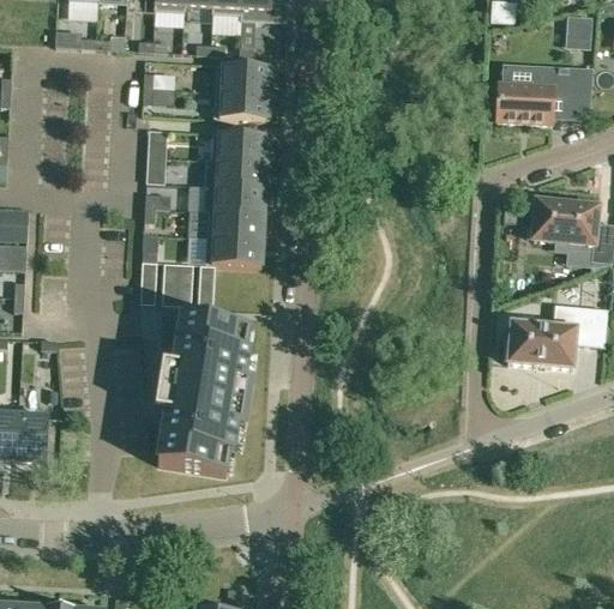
[(184,7),(184,0),(154,0),(154,11),(185,13),(185,7),(184,7)]
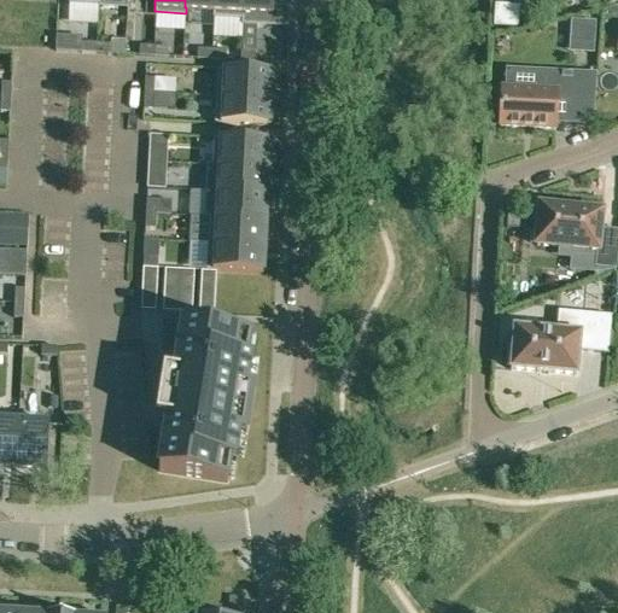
[(214,0),(214,9),(213,9),(213,15),(242,16),(243,16),(243,0),(214,0)]
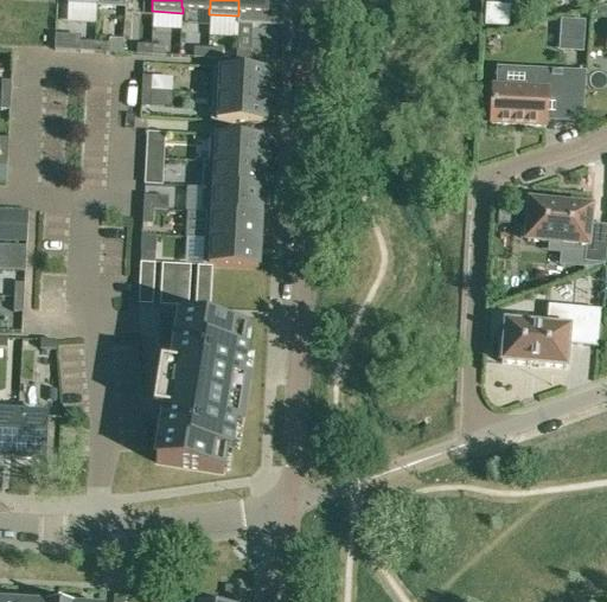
[(237,15),(237,21),(283,24),(285,2),(268,2),(268,0),(238,0),(238,15),(237,15)]
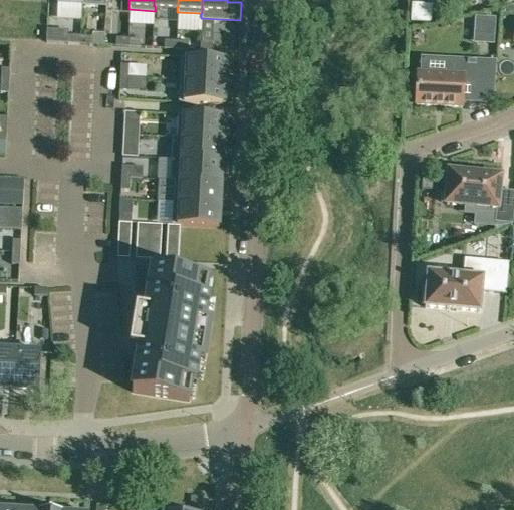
[(57,40),(58,27),(46,26),(46,36),(46,39),(57,40)]
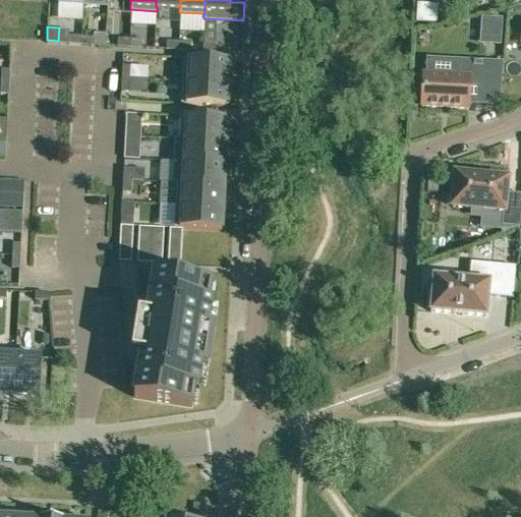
[(68,33),(68,41),(80,42),(81,34),(68,33)]
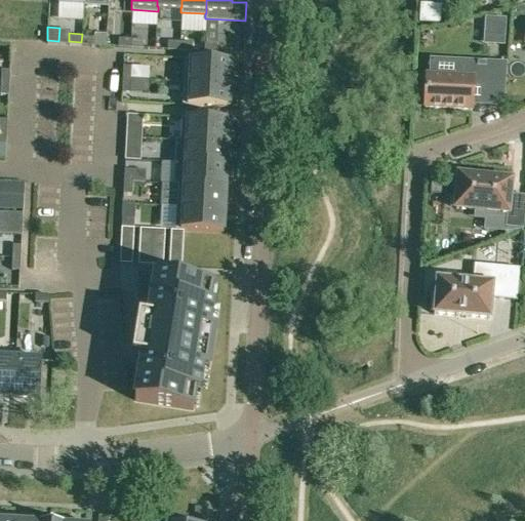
[(94,35),(82,34),(81,42),(93,43),(94,35)]
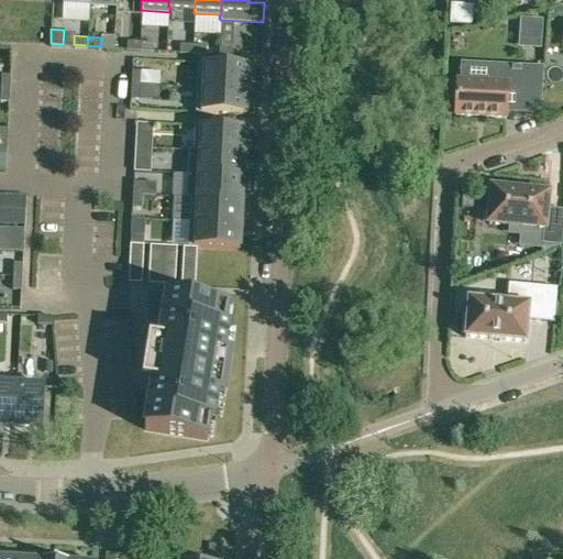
[(127,39),(127,47),(140,48),(140,40),(127,39)]
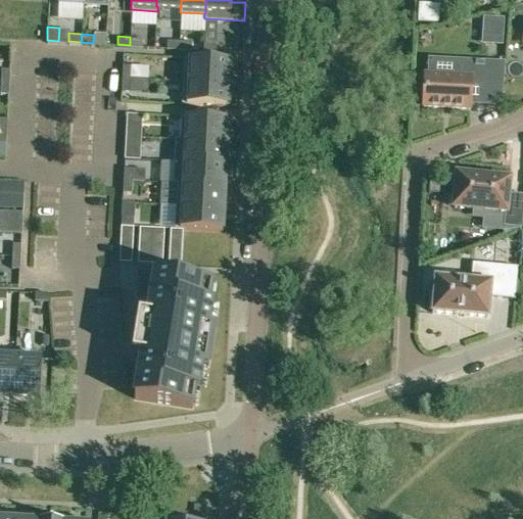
[(143,37),(130,37),(130,45),(142,45),(143,37)]
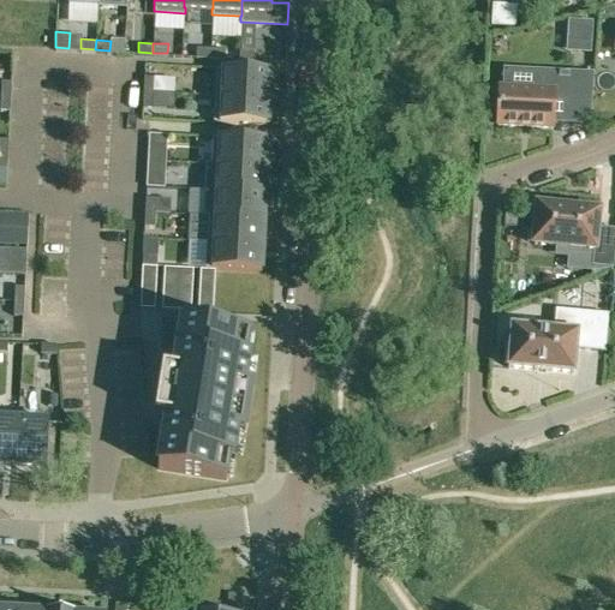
[(210,46),(196,45),(196,55),(210,55),(210,46)]
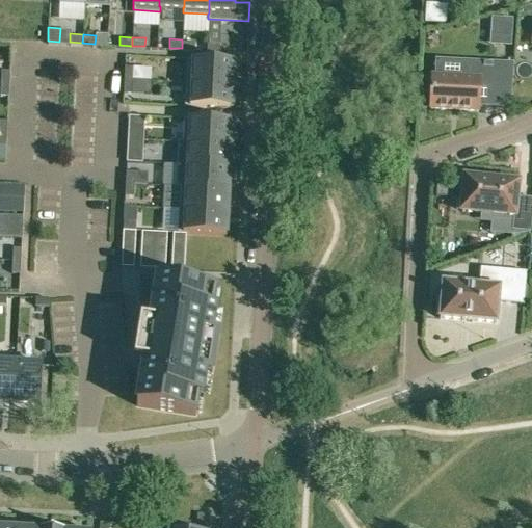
[(182,40),(182,48),(194,49),(194,41),(182,40)]
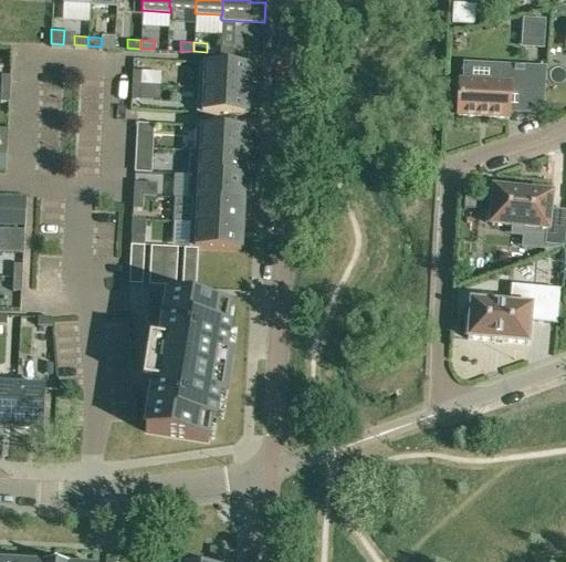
[(233,44),(220,43),(220,52),(233,53),(233,44)]
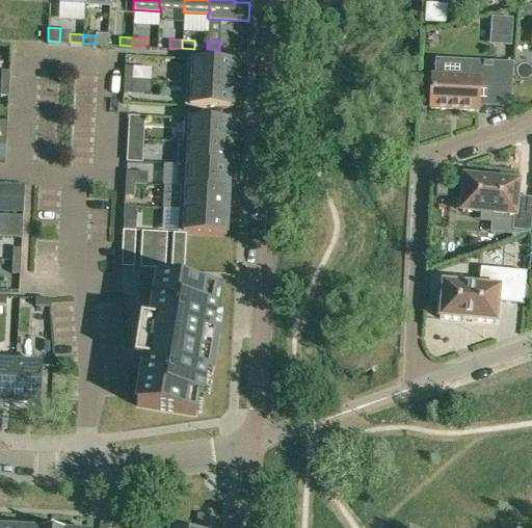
[(235,59),(187,57),(186,80),(234,83),(235,59)]
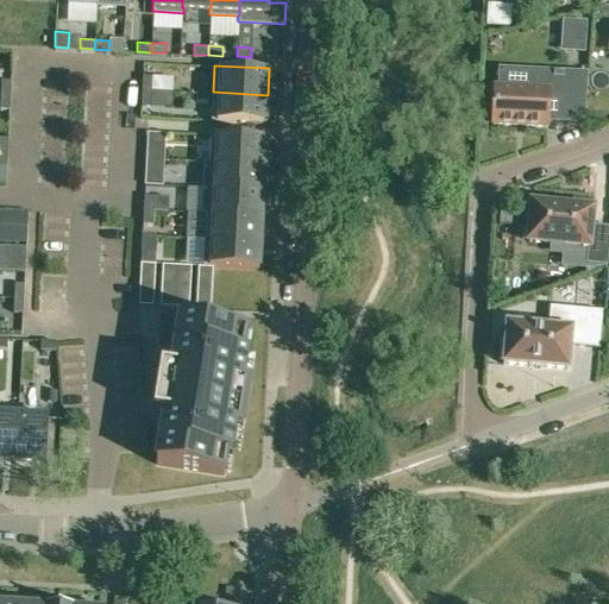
[(493,119),(493,121),(495,121),(495,120),(512,121),(512,123),(528,123),(545,124),(547,124),(547,121),(546,121),(547,118),(548,96),(562,98),(564,98),(585,99),(588,69),(566,68),(537,67),(500,65),(498,83),(497,83),(495,83),(495,86),(494,119),(493,119)]
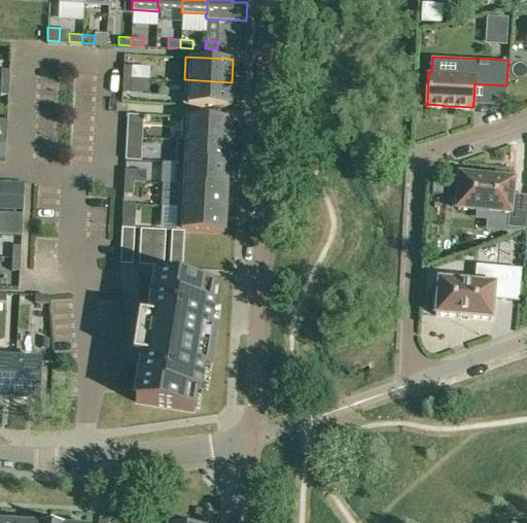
[(123,76),(131,76),(132,64),(124,64),(123,76)]
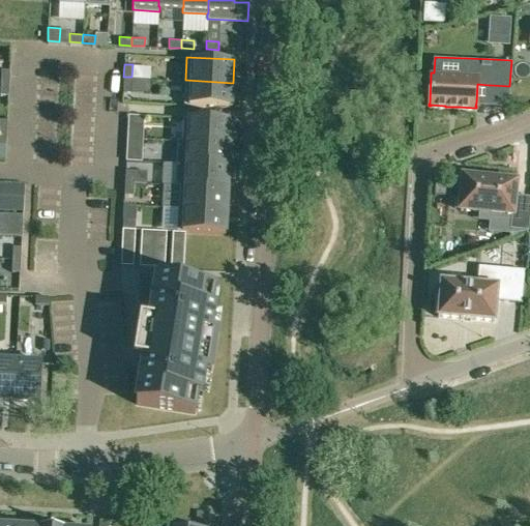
[(1,68),(0,81),(8,81),(9,68),(1,68)]
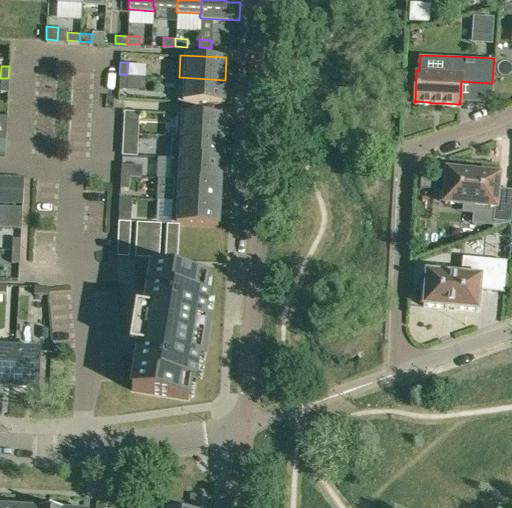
[(127,86),(127,74),(119,74),(119,86),(127,86)]
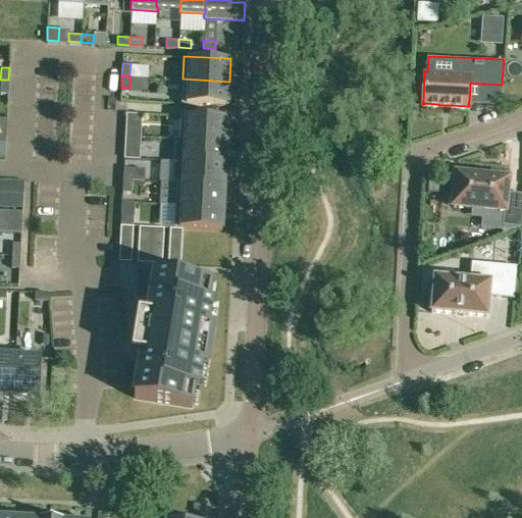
[(229,87),(229,82),(183,79),(180,102),(228,104),(229,87)]
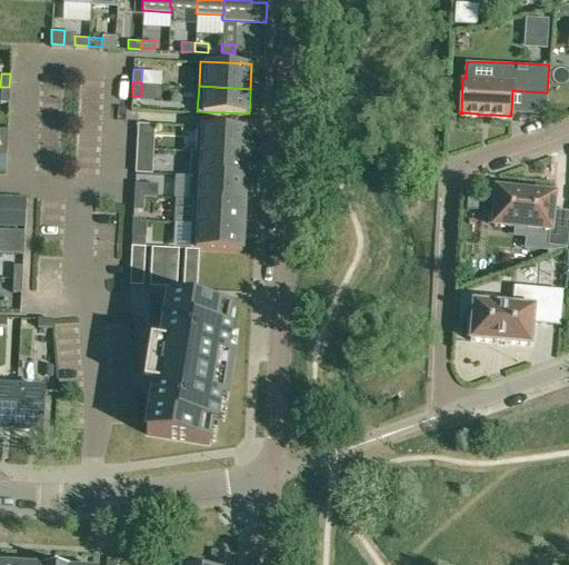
[(0,99),(9,100),(9,87),(0,87),(0,96),(0,99)]
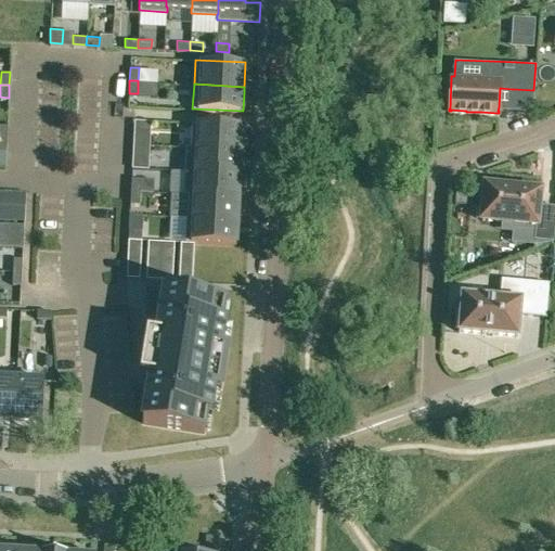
[(192,122),(191,144),(190,145),(241,149),(242,124),(192,122)]
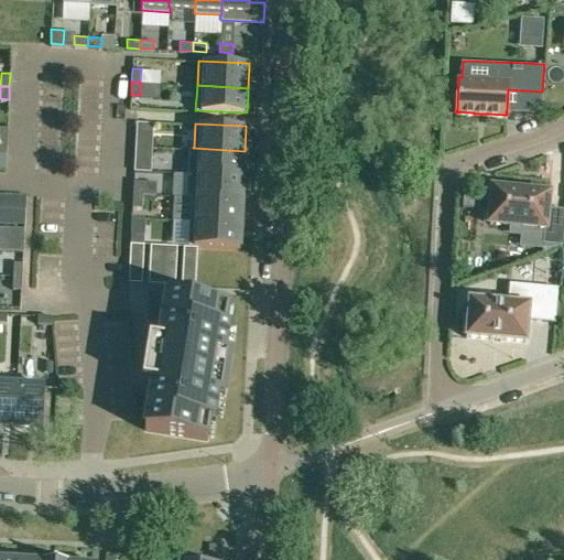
[(136,131),(136,144),(151,146),(151,132),(136,131)]
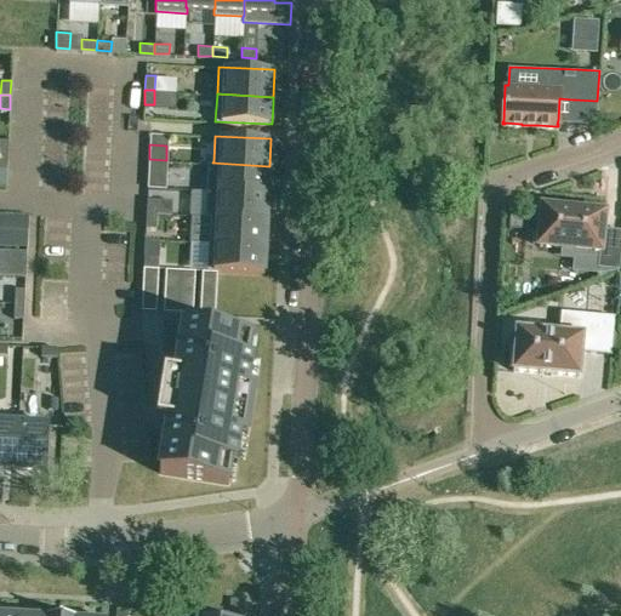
[(149,159),(148,174),(165,175),(166,160),(149,159)]
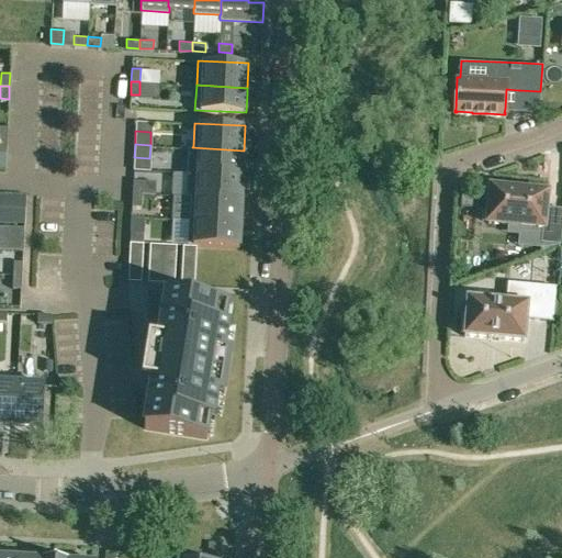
[(244,151),(192,147),(193,146),(188,146),(187,170),(243,174),(244,156),(244,151)]
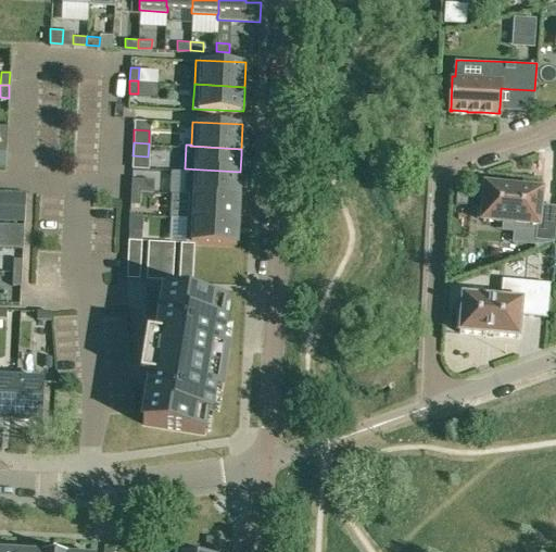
[(240,172),(185,168),(182,193),(188,193),(188,192),(239,196),(239,186),(240,172)]
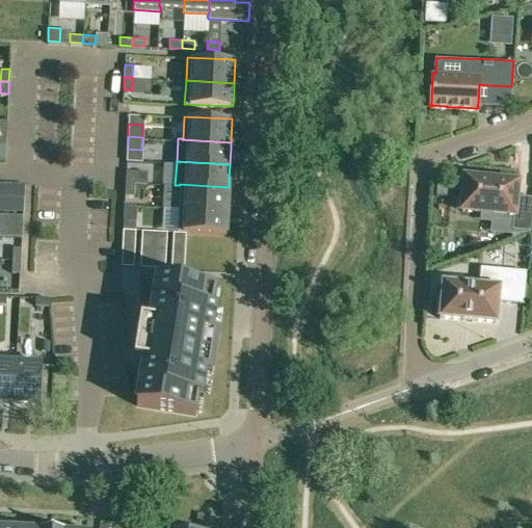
[(126,168),(126,181),(134,182),(134,169),(126,168)]
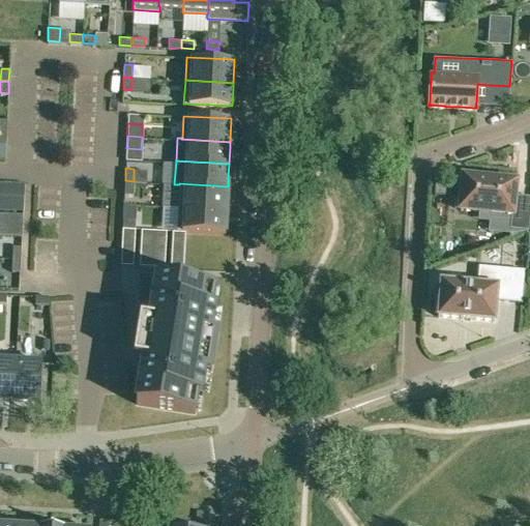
[(529,195),(514,194),(516,179),(463,174),(460,207),(511,212),(510,226),(528,228),(529,205),(529,195)]
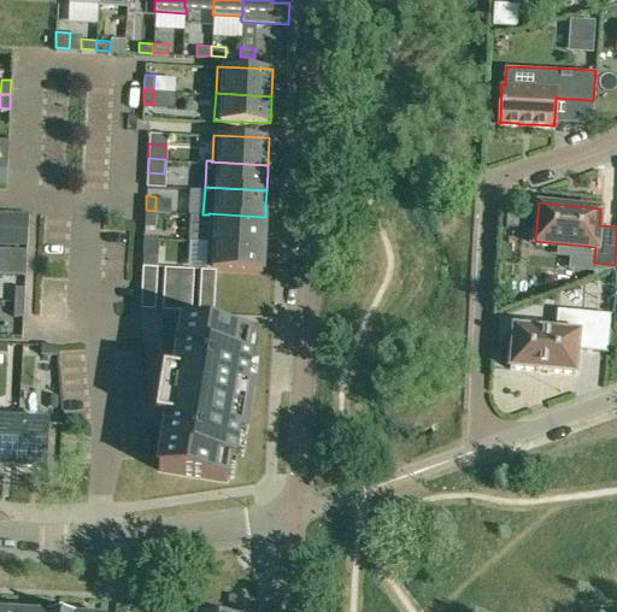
[(156,211),(146,210),(145,224),(154,225),(156,211)]
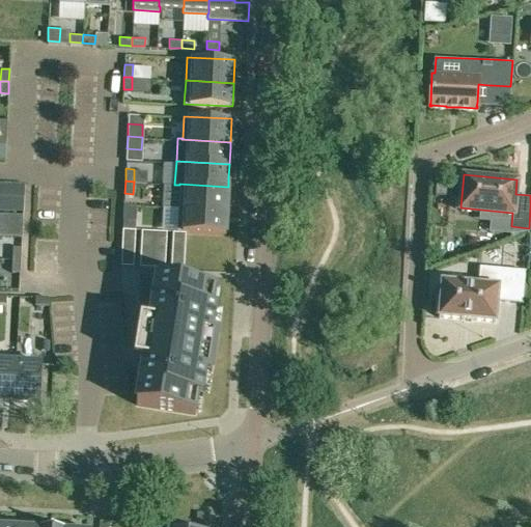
[(449,194),(450,182),(436,181),(435,193),(449,194)]
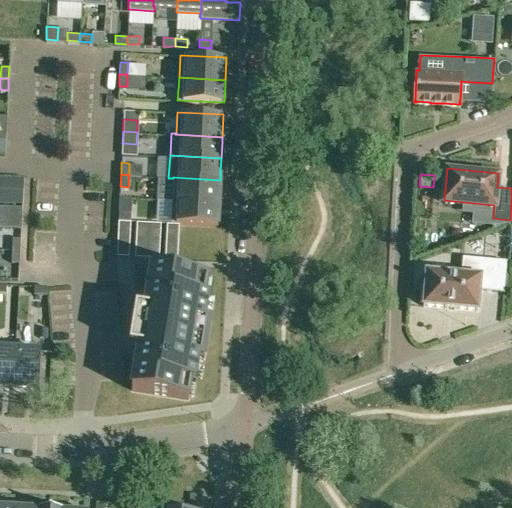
[(4,176),(3,199),(22,200),(23,177),(4,176)]
